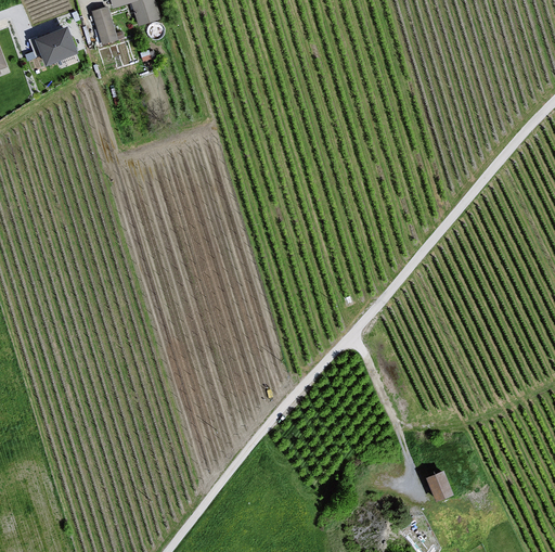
[(110,0),(112,8),(130,2),(138,26),(162,18),(154,0),(110,0)]
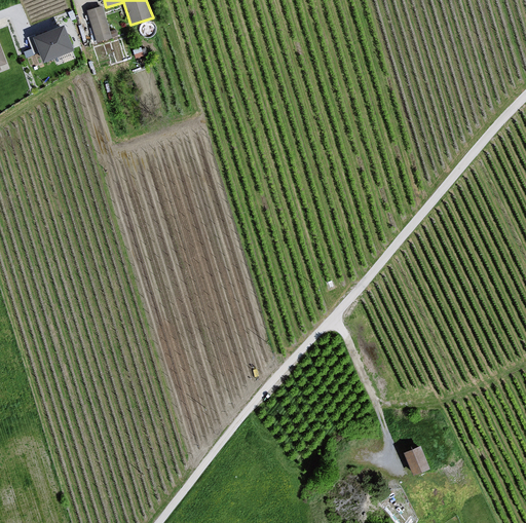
[(101,6),(86,10),(96,41),(111,38),(101,6)]
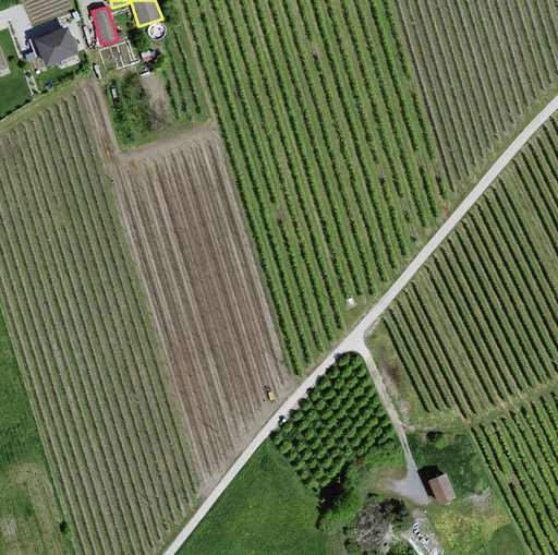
[(77,47),(67,21),(29,36),(37,53),(41,51),(45,60),(77,47)]
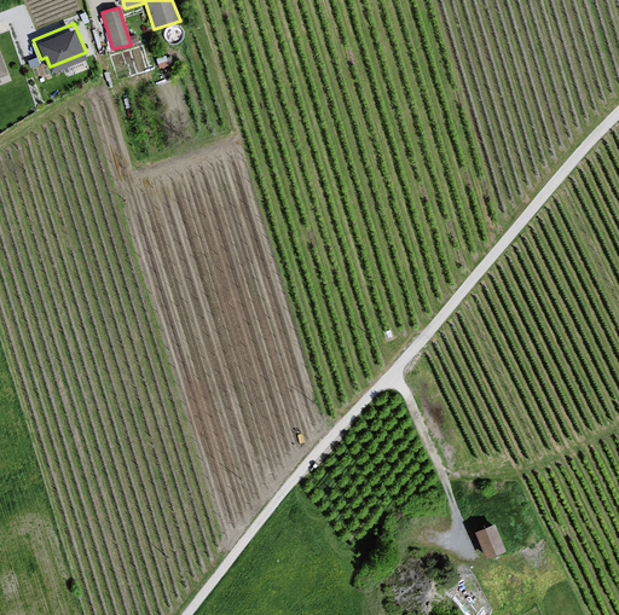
[(0,48),(0,82),(3,81),(1,76),(7,75),(10,73),(0,48)]
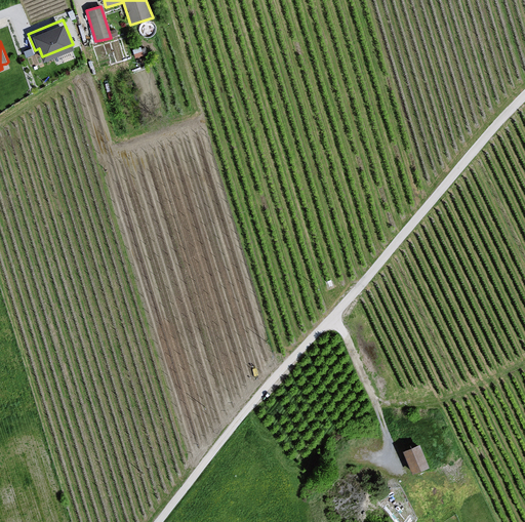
[(429,467),(418,444),(402,451),(412,474),(429,467)]
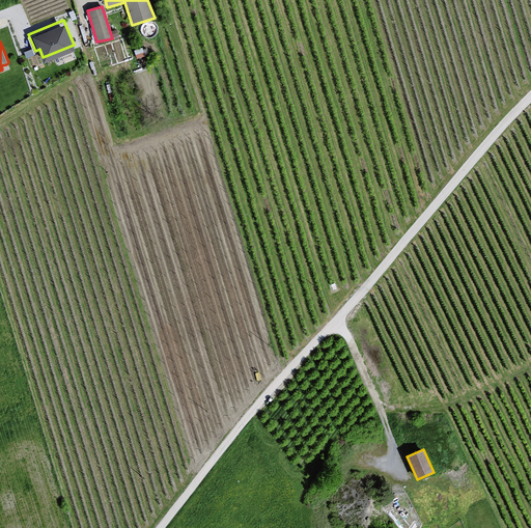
All buildings are outlined.
